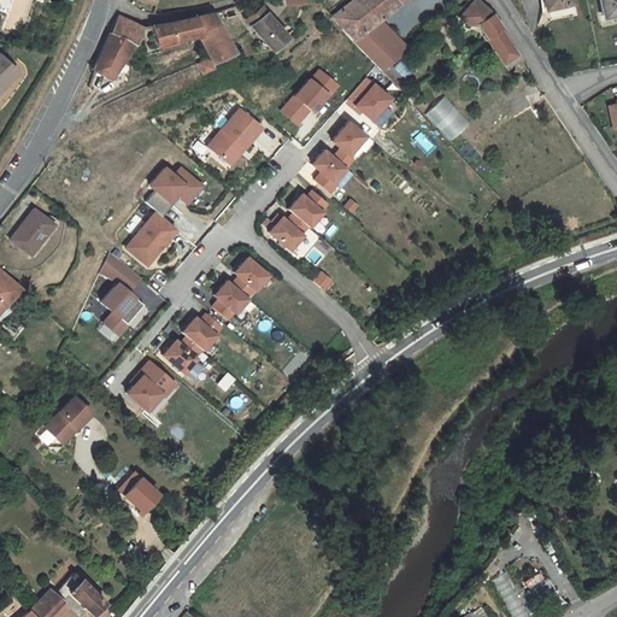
[(366,0),(352,0),(330,18),(352,40),(377,19),(403,0),(368,0),(366,0)]
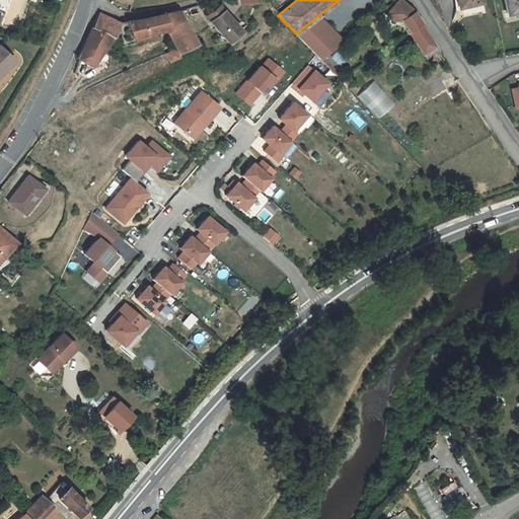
[(411,10),(405,6),(398,0),(395,0),(382,10),(397,23),(400,20),(423,54),(435,46),(421,24),(413,12),(411,10)]
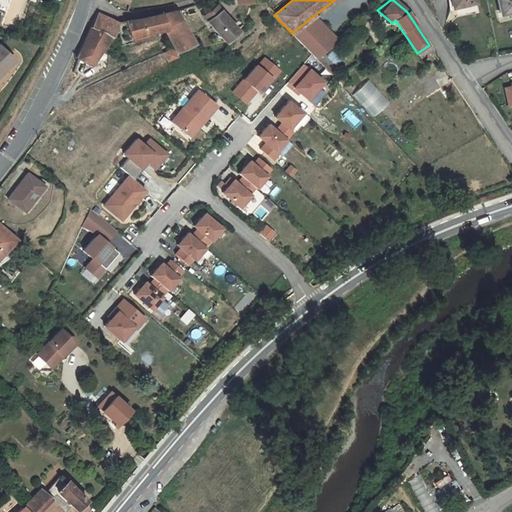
[(509,13),(511,12),(511,0),(497,0),(500,13),(508,11),(509,13)]
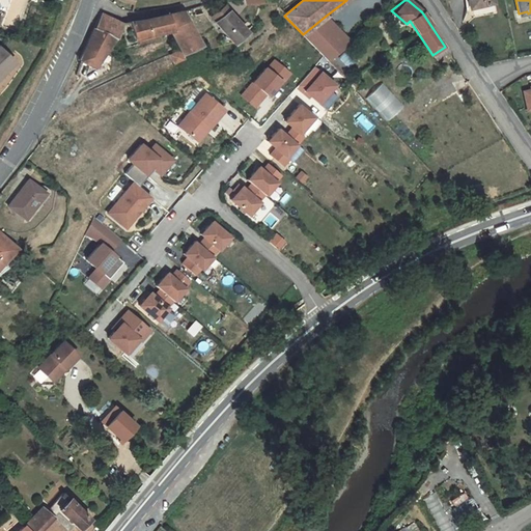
[(493,4),(469,8),(471,18),(494,14),(493,4)]
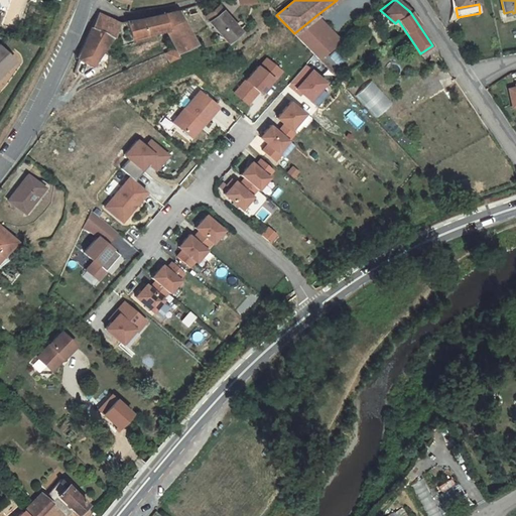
[(218,5),(203,16),(207,21),(225,42),(237,31),(221,11),(218,5)]
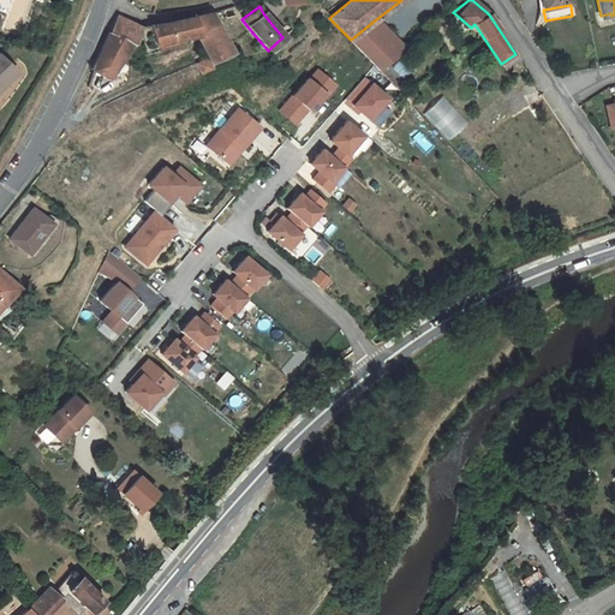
[(149,25),(155,46),(173,40),(180,40),(196,36),(209,64),(212,63),(232,53),(213,13),(169,23),(149,25)]
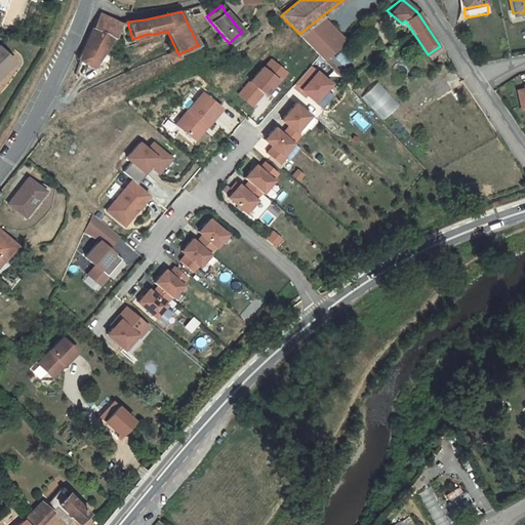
[(99,13),(93,29),(113,38),(115,39),(120,23),(99,13)]
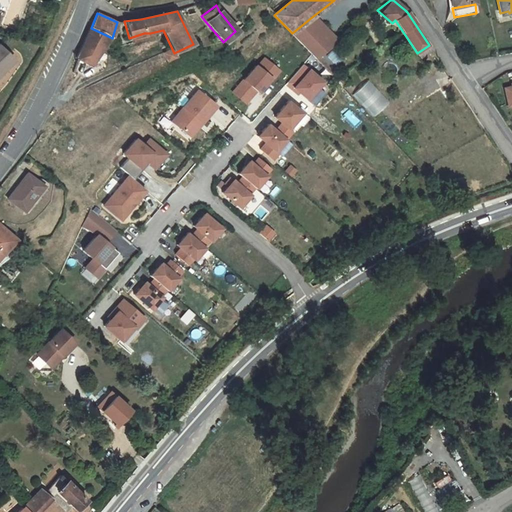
[(313,16),(292,33),(316,59),(338,42),(313,16)]
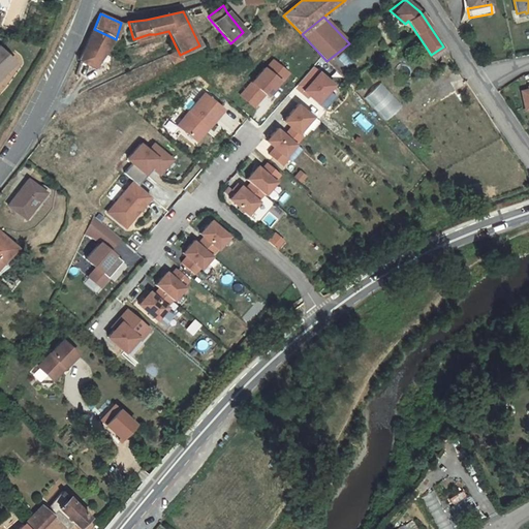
[(114,38),(94,29),(88,40),(106,50),(114,38)]
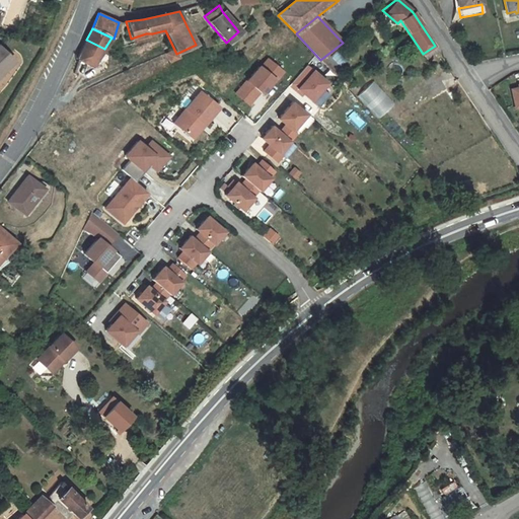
[(146,33),(131,39),(133,44),(153,38),(152,33),(146,33)]
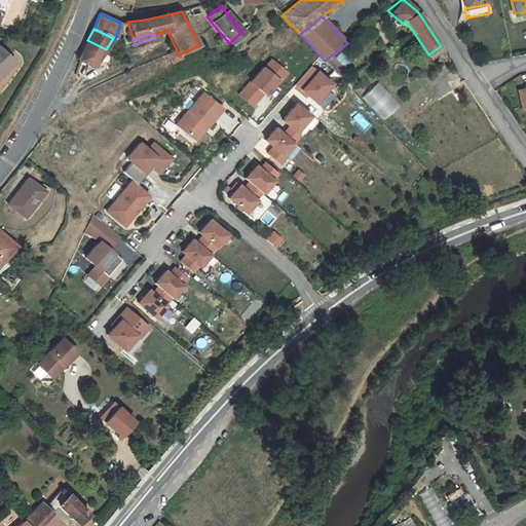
[(106,49),(87,40),(77,60),(79,61),(92,68),(106,49)]
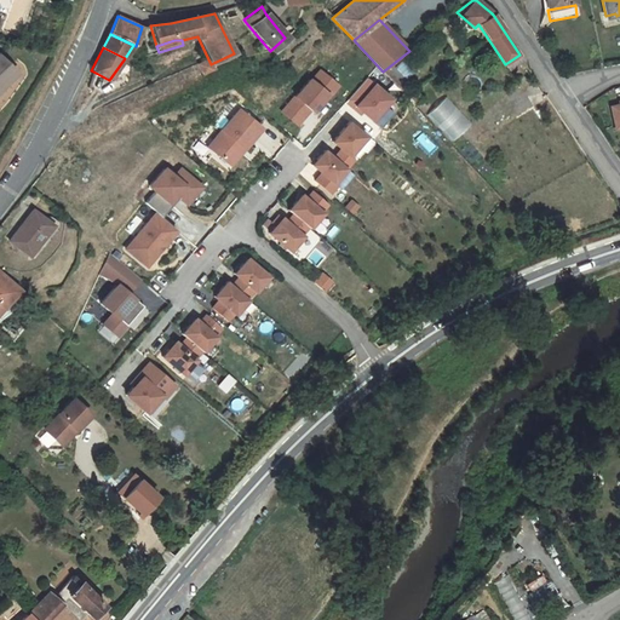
[(520,55),(505,64),(509,69),(522,61),(520,55)]
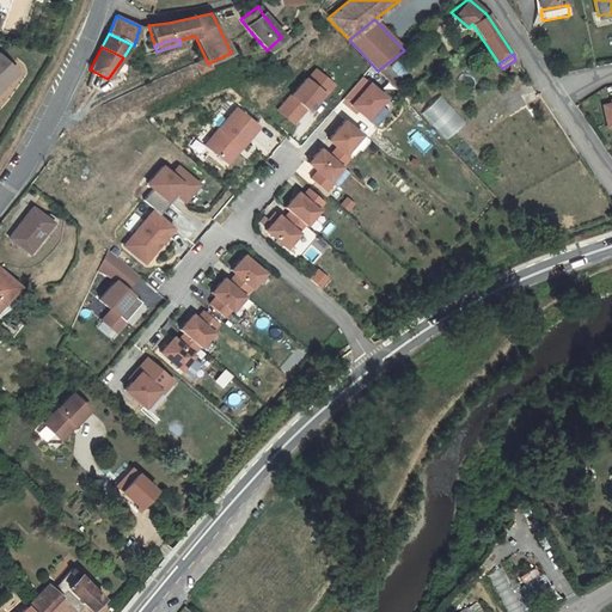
[(0,84),(14,71),(0,56),(0,84)]
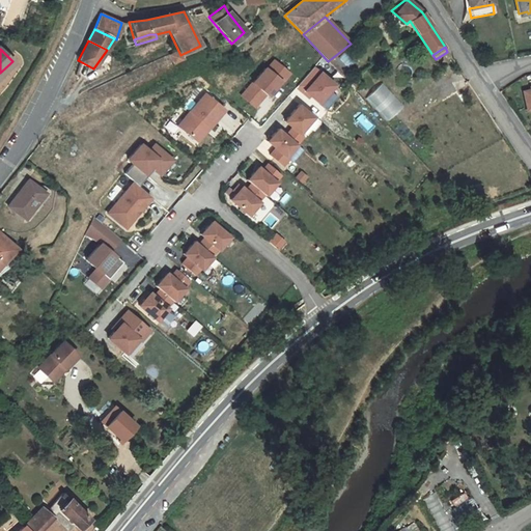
[(336,56),(331,61),(342,73),(352,63),(343,54),(338,59),(336,56)]
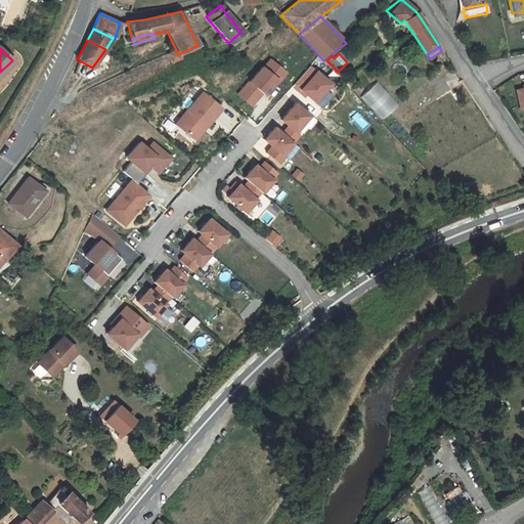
[(286,72),(271,59),(264,69),(262,67),(239,94),(252,105),(262,92),(264,94),(276,80),(277,81),(286,72)]
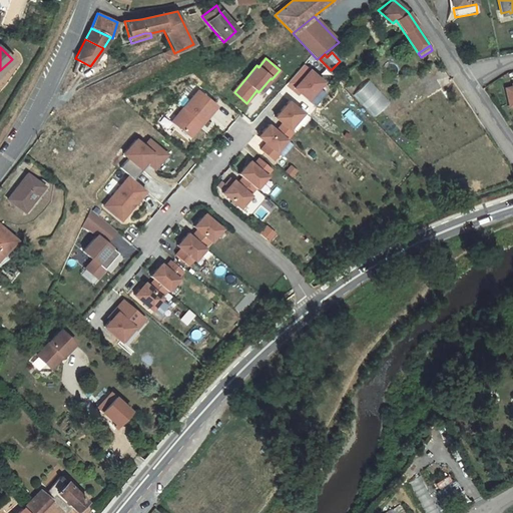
[(313,66),(294,86),(311,101),(329,81),(313,66)]
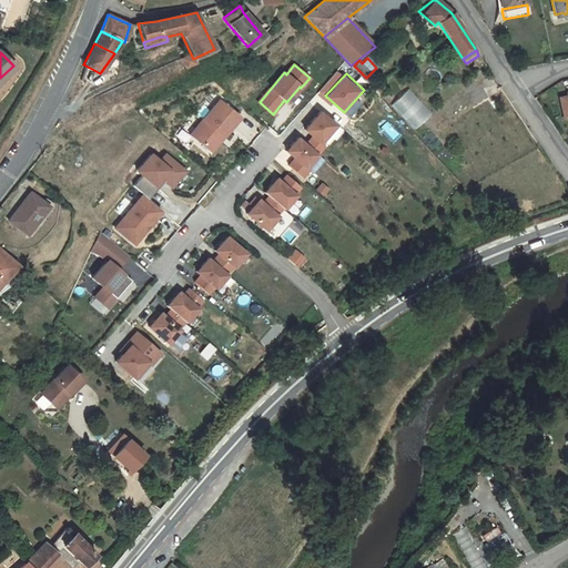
[(378,83),(371,88),(381,99),(387,92),(378,83)]
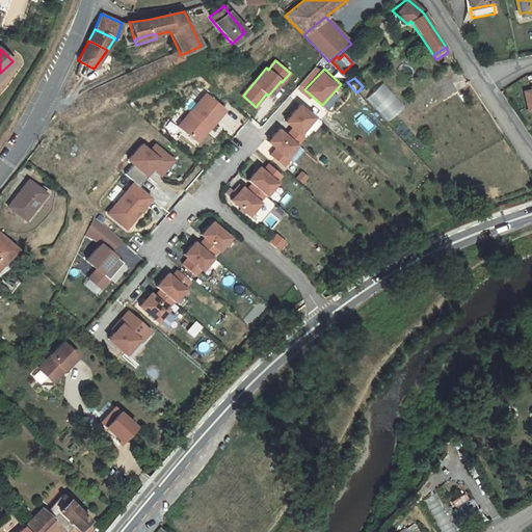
[(390,121),(405,106),(382,83),(368,98),(390,121)]
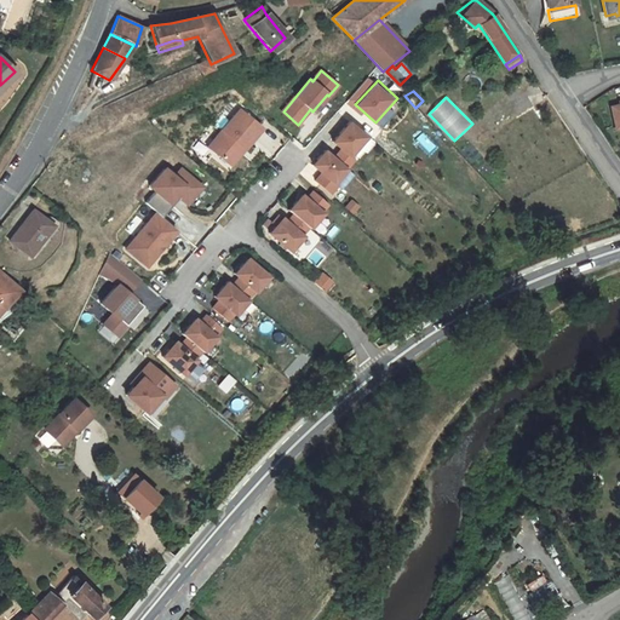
[(262,127),(241,109),(208,147),(228,164),(242,147),(245,148),(262,127)]
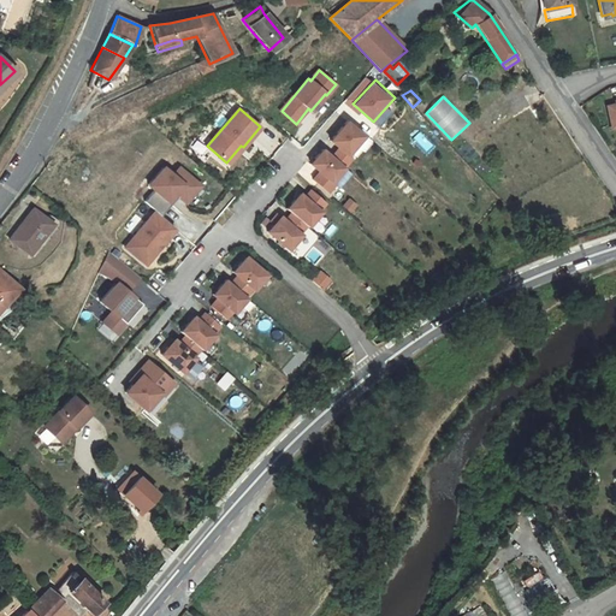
[(363,135),(347,120),(330,140),(338,148),(331,155),(343,166),(350,158),(347,154),(363,135)]
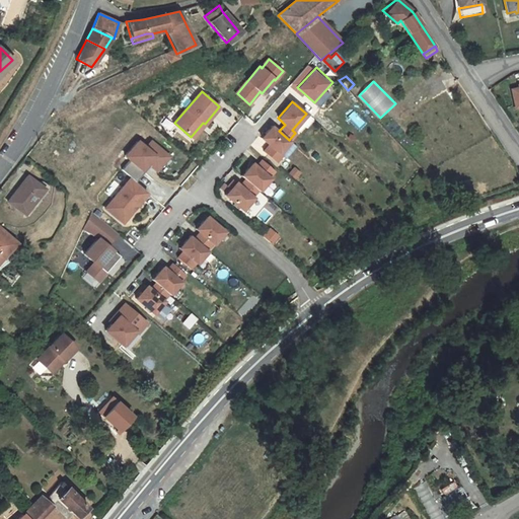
[(279,131),(272,125),(261,138),(269,144),(263,151),(276,162),(281,155),(279,152),(289,140),(279,131)]
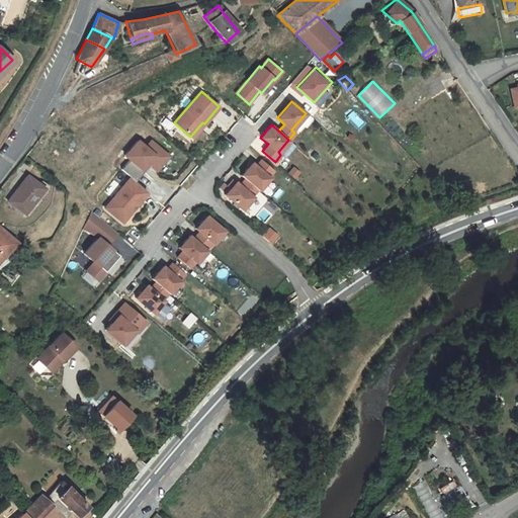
[(278,152),(284,158),(295,147),(288,140),(278,152)]
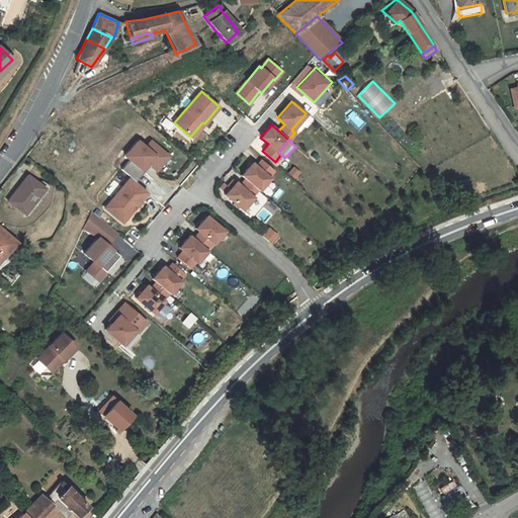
[(132,178),(136,181),(145,171),(142,169),(147,162),(156,170),(168,156),(152,142),(146,148),(139,142),(125,156),(131,160),(121,170),(132,178)]
